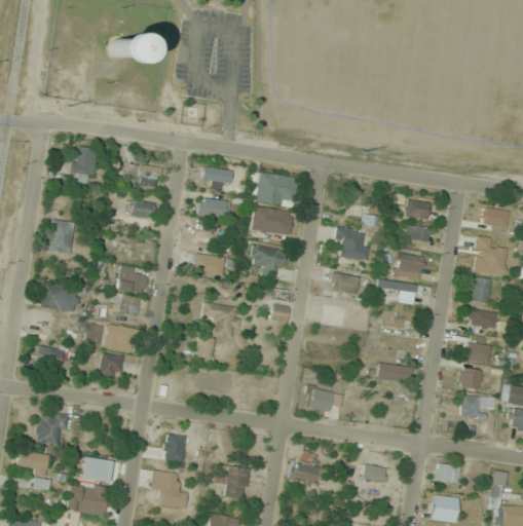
[(107,33),(107,62),(134,62),(134,33),(107,33)]
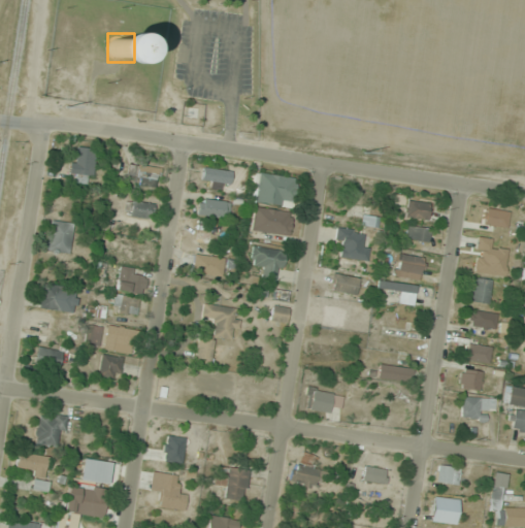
[(74,176),(95,178),(99,149),(78,145),(74,176)]
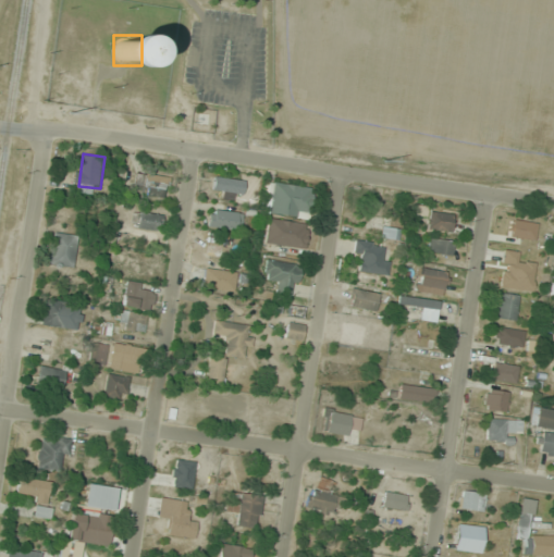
[(135,194),(168,198),(171,177),(138,172),(135,194)]
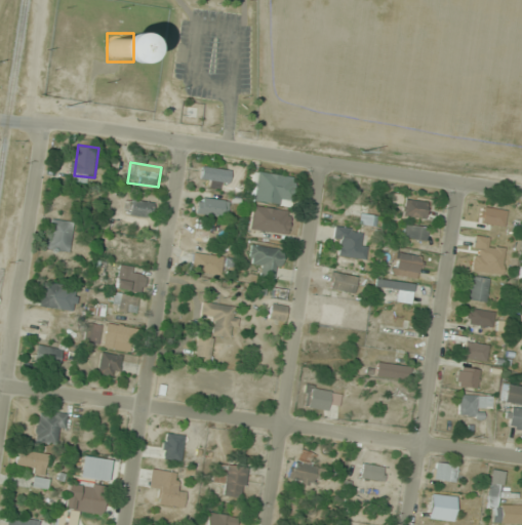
[(233,171),(205,166),(203,178),(231,184),(233,171)]
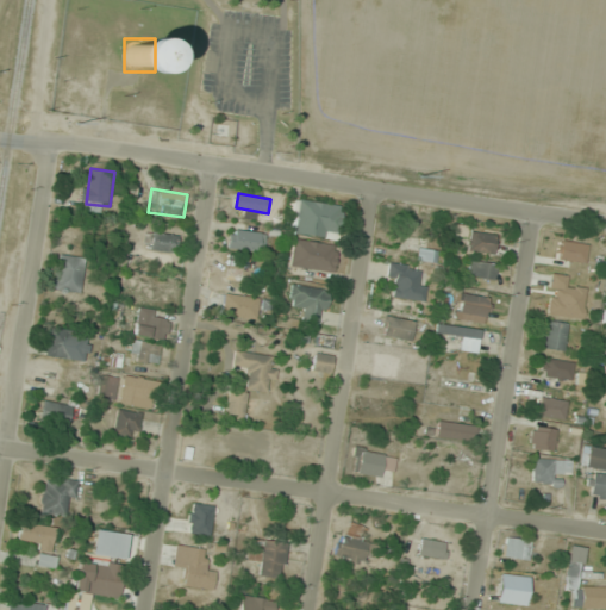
[(289,234),(342,240),(345,205),(293,199),(289,234)]
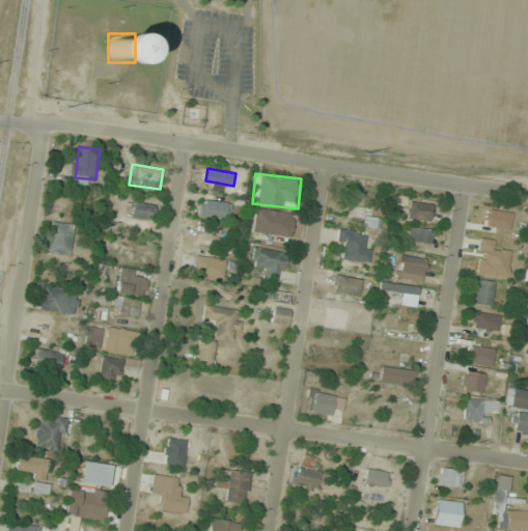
[(232,219),(233,202),(201,199),(200,216),(232,219)]
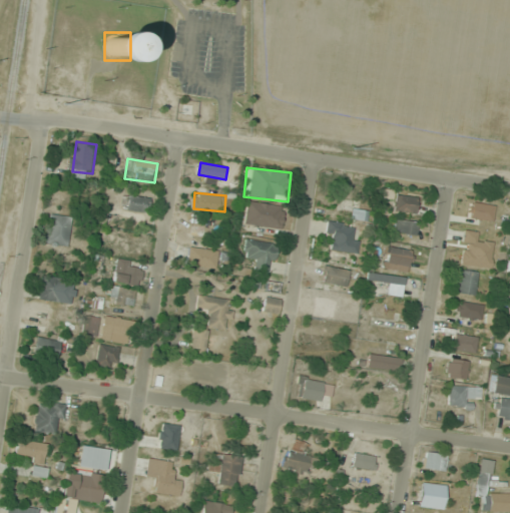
[(149,212),(152,198),(129,194),(127,208),(149,212)]
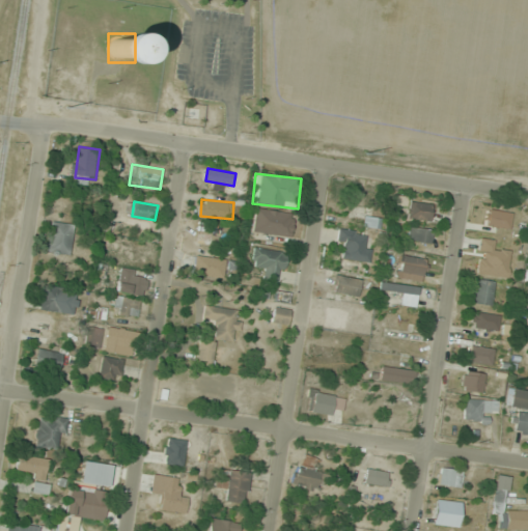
[(433,221),(434,204),(411,202),(410,219),(433,221)]
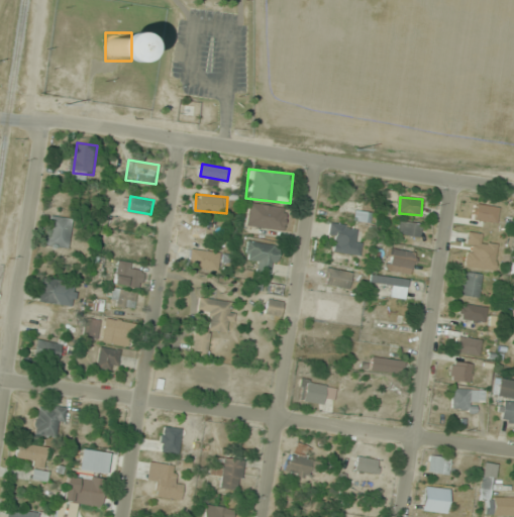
[(505,208),(475,202),(471,220),(502,226),(505,208)]
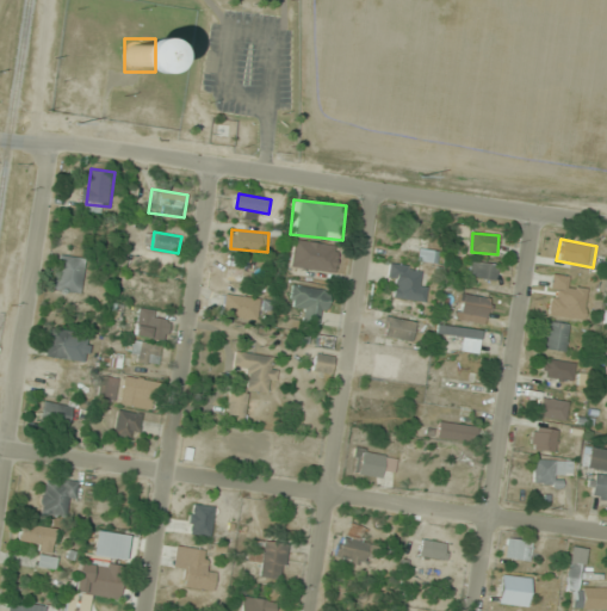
[(340,245),(296,240),(293,267),(338,272),(340,245)]
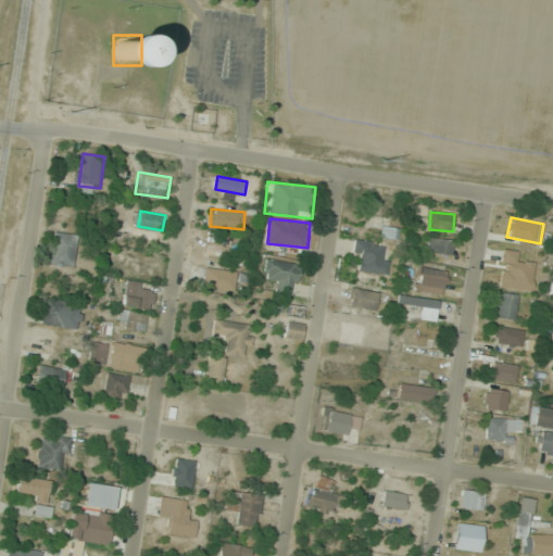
[(385,237),(398,238),(399,229),(385,228),(385,237)]
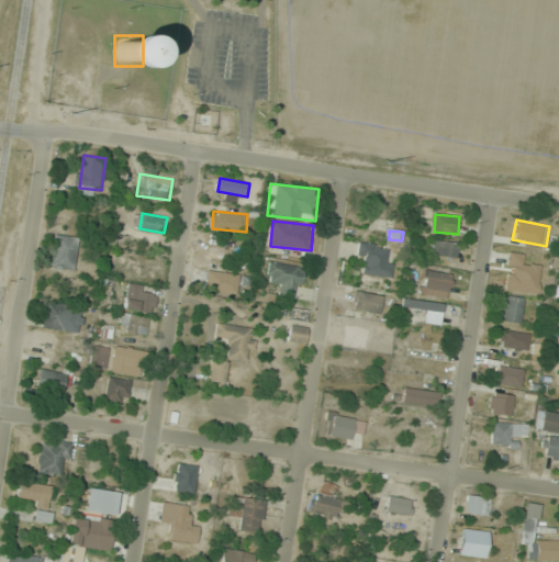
[(77,270),(80,237),(57,235),(54,268),(77,270)]
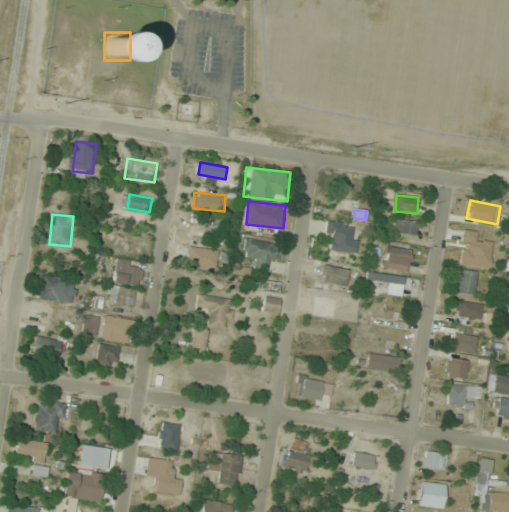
[(349,257),(364,243),(339,216),(324,229),(349,257)]
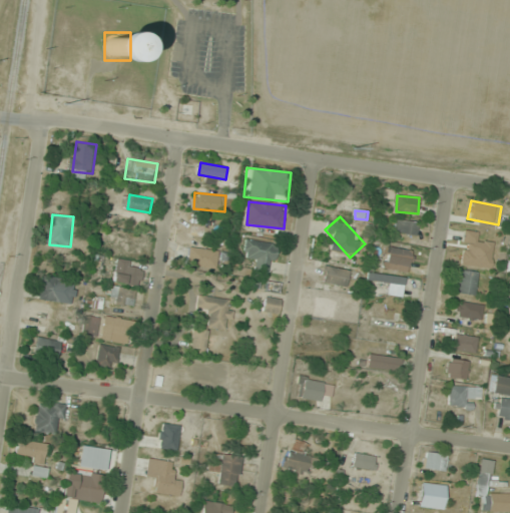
[(417,236),(420,222),(399,218),(396,231),(417,236)]
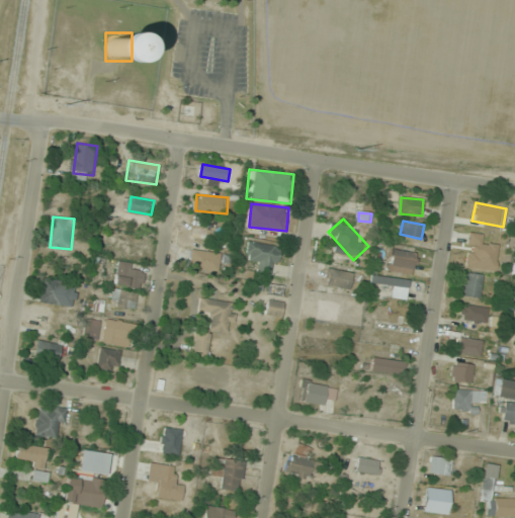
[(256,271),(276,275),(281,247),(251,241),(247,259),(258,262),(256,271)]
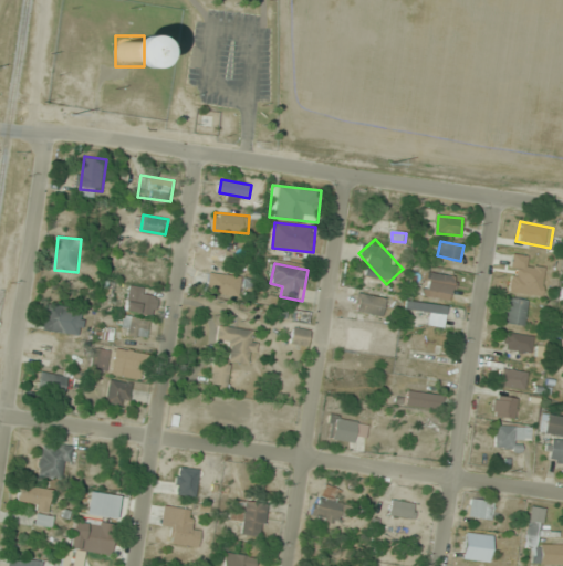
[(249,283),(215,268),(210,279),(229,286),(227,292),(239,297),(244,285),(248,286),(249,283)]
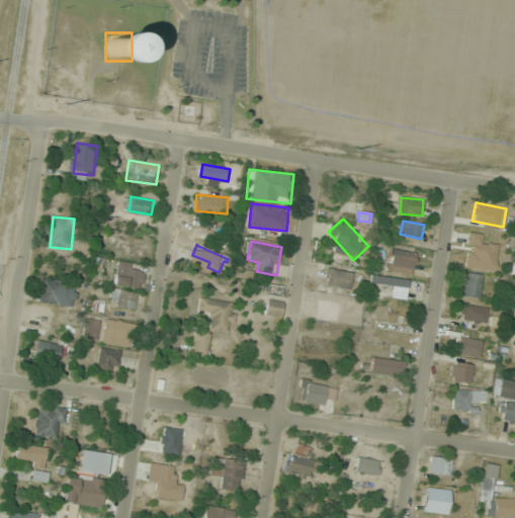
[(392,270),(414,274),(418,253),(396,249),(392,270)]
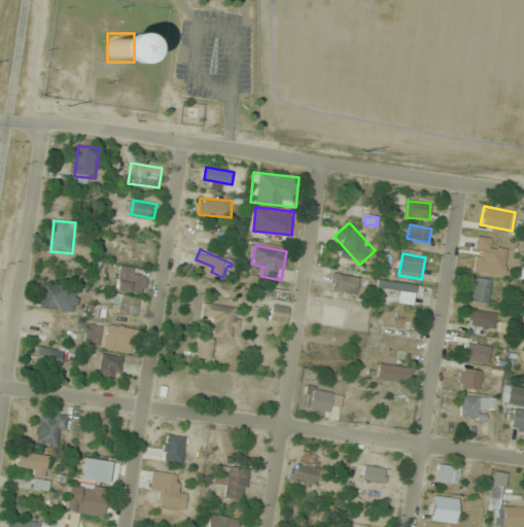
[(507,275),(509,262),(481,258),(479,271),(507,275)]
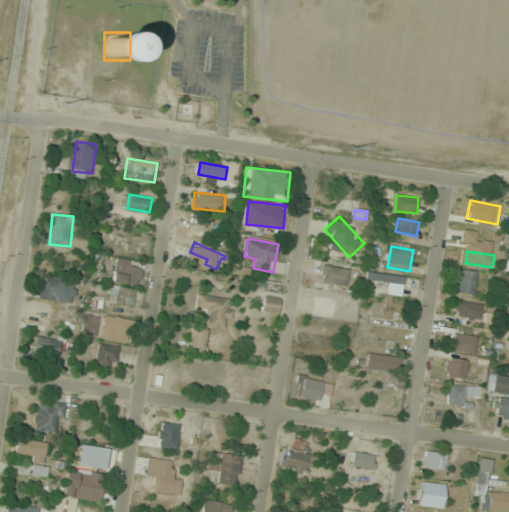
[(115,282),(141,284),(143,261),(118,259),(115,282)]
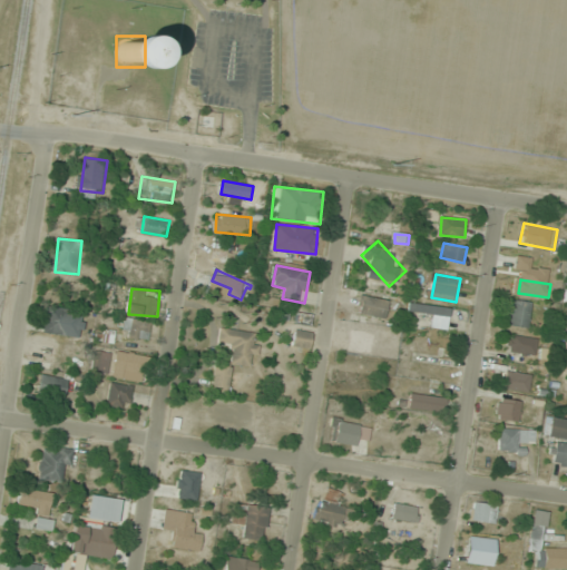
[(533,302),(511,300),(509,325),(530,327),(533,302)]
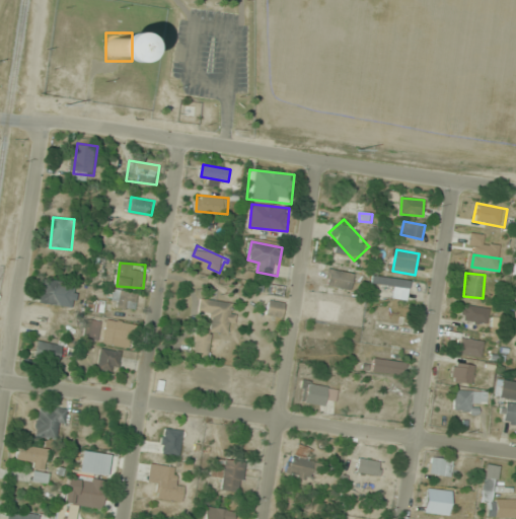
[(412,288),(412,280),(373,276),(372,284),(412,288)]
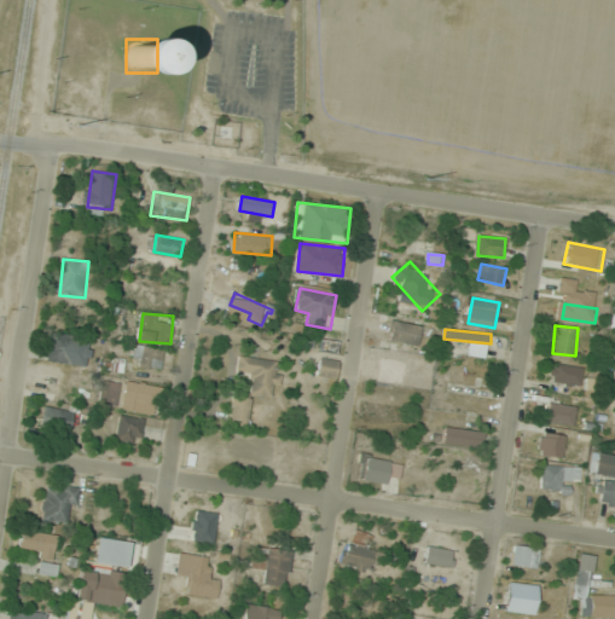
[(94,339),(53,333),(50,360),(91,365),(94,339)]
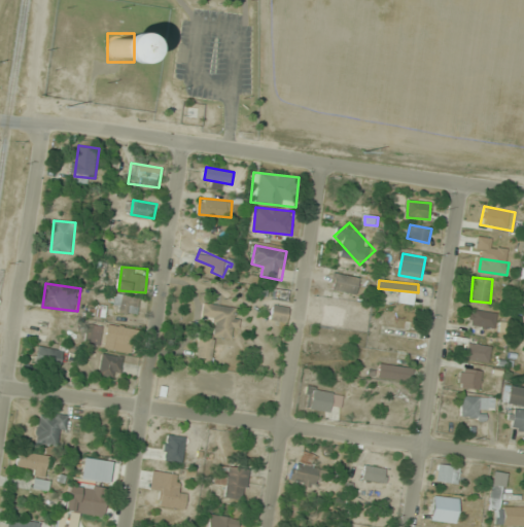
[(289,301),(289,290),(276,290),(276,301),(289,301)]
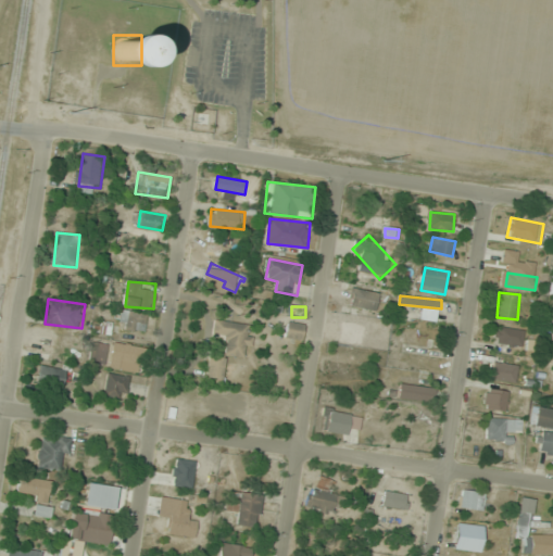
[(150,314),(124,310),(121,328),(147,332),(150,314)]
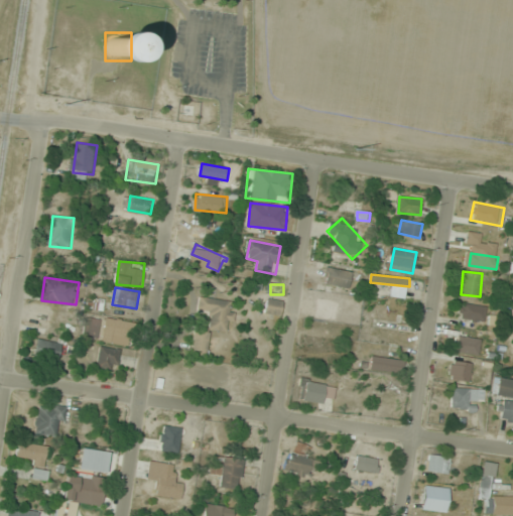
[(210,329),(231,332),(236,302),(202,297),(200,309),(212,311),(210,329)]
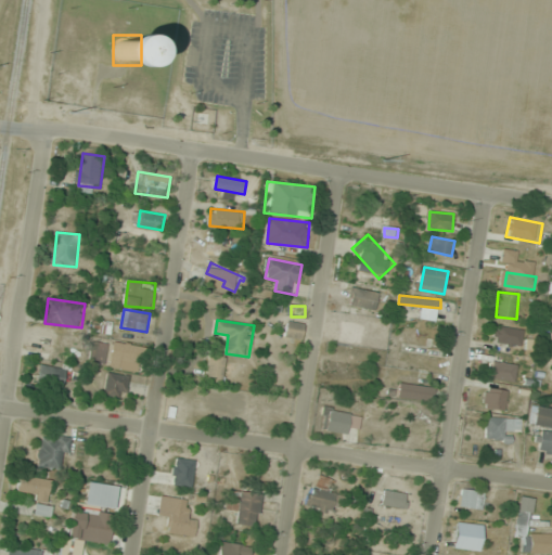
[(304,339),(306,323),(290,321),(286,337),(304,339)]
